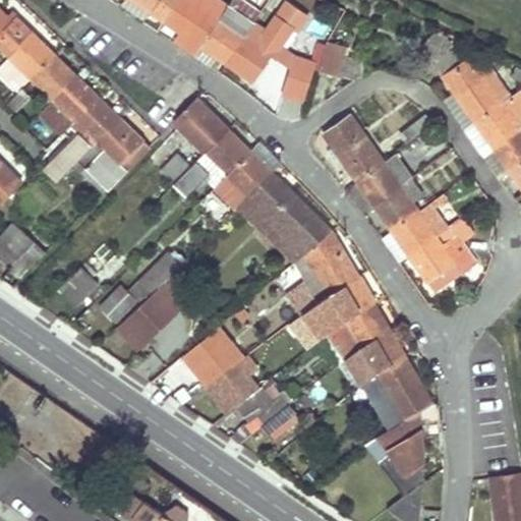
[(178,0),(130,0),(164,22),(178,0)]
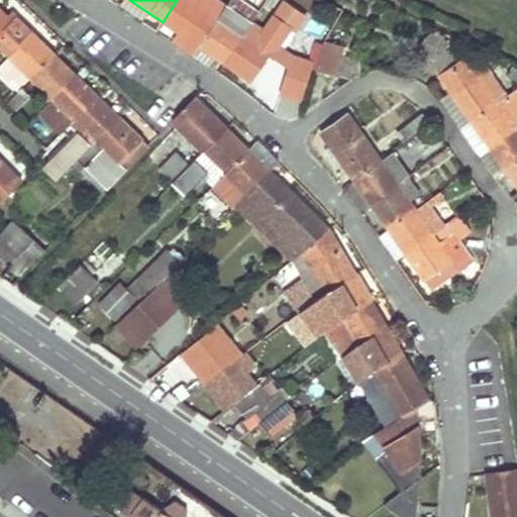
[(177,0),(163,22),(200,47),(218,20),(189,0),(177,0)]
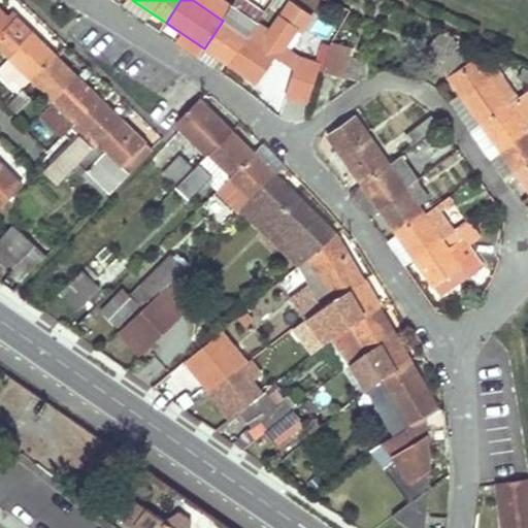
[(222,0),(193,0),(223,21),(232,6),(222,0)]
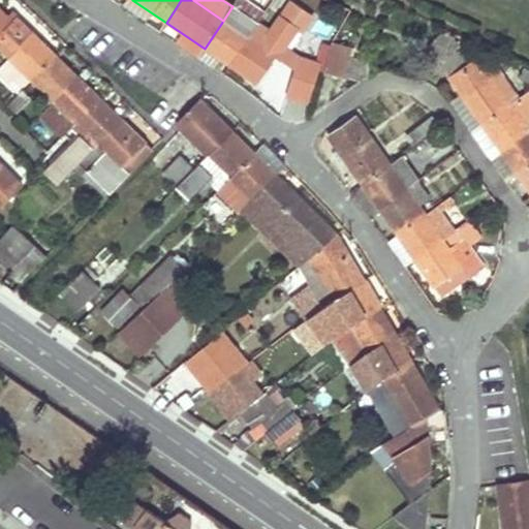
[(223,21),(205,49),(230,65),(258,23),(265,13),(244,0),(236,0),(232,6),(223,21)]
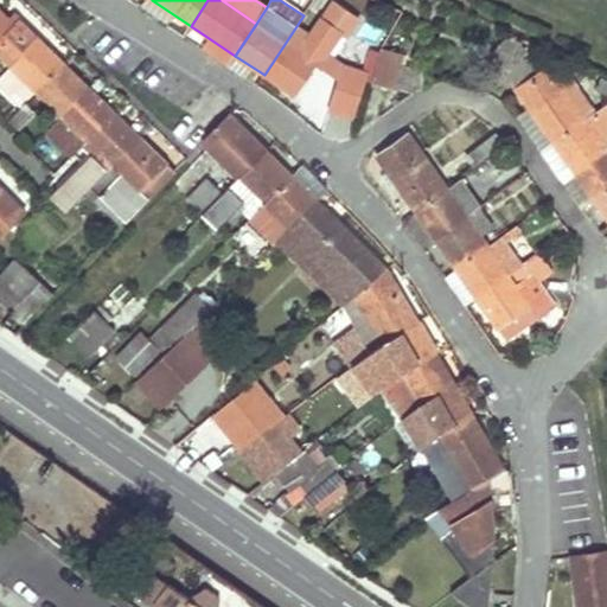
[(334,61),(323,52),(338,30),(344,34),(356,16),(332,0),(328,0),(319,16),(307,33),(296,26),(264,75),(294,95),(315,63),(327,71),(334,61)]
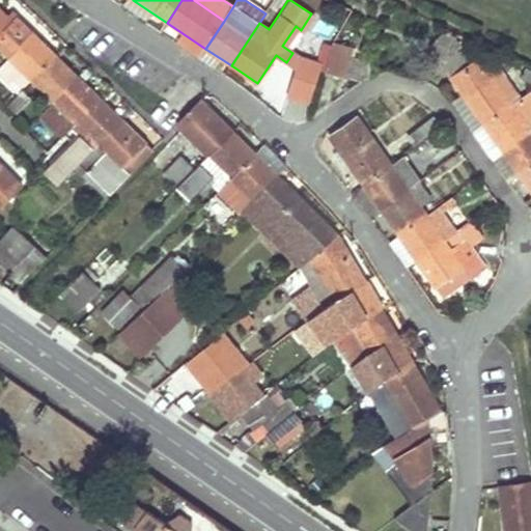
[(0,48),(32,80),(55,55),(14,15),(7,21),(11,25),(4,32),(0,28),(0,48)]
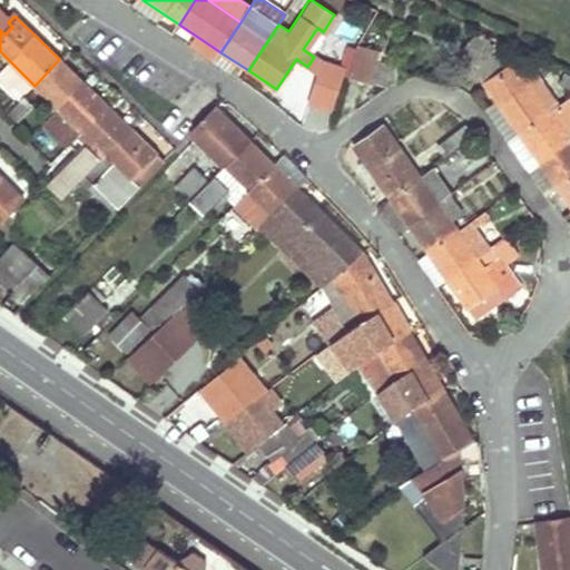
[(482,36),(463,53),(474,70),(503,49),(508,47),(482,36)]
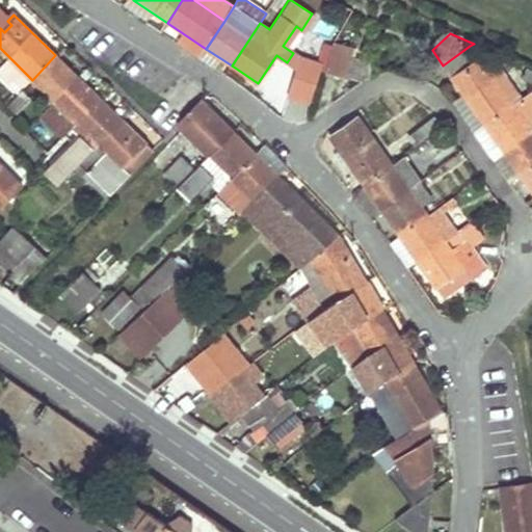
[(353,49),(335,44),(333,51),(329,50),(324,71),(362,82),(370,76),(371,75),(371,62),(349,61),(353,49)]
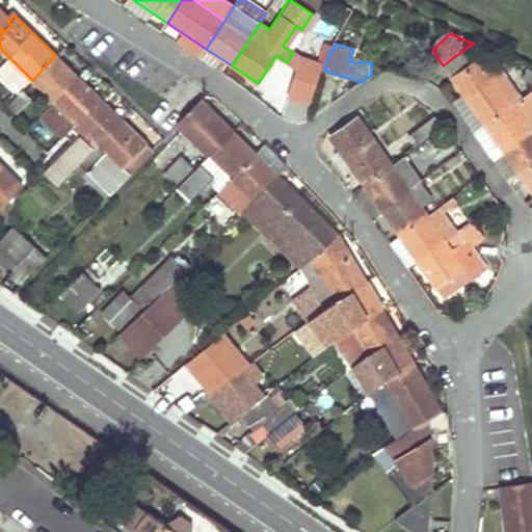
[(466,98),(485,126),(520,102),(521,101),(500,70),(490,75),(470,46),(443,65),(466,98)]
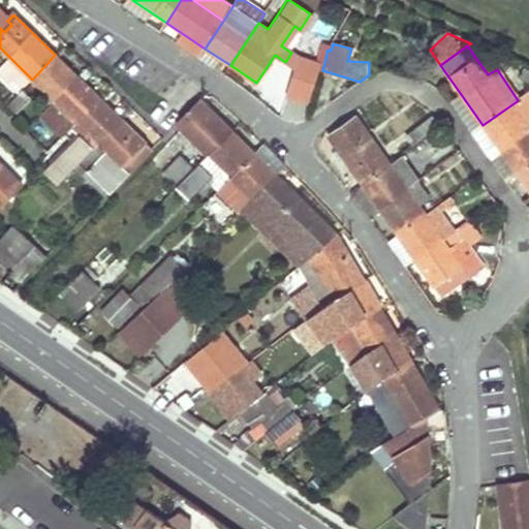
[(322,70),(328,50),(322,49),(317,63),(300,58),(297,69),(288,94),(308,100),(318,69),(322,70)]
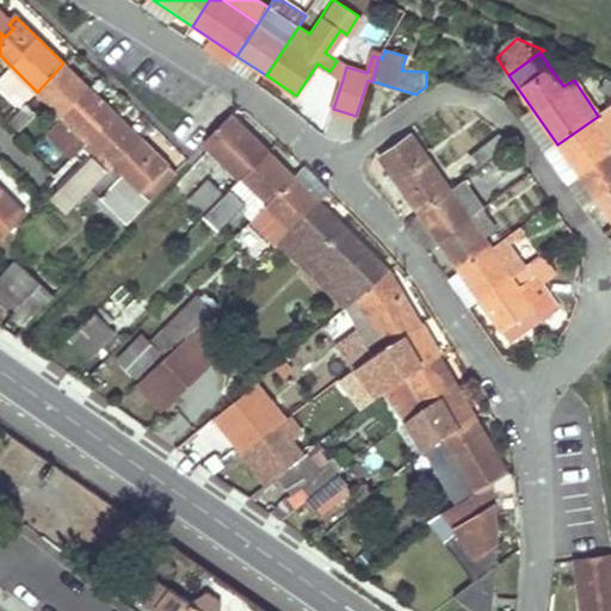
[(346,67),(337,61),(329,72),(343,80),(346,67)]
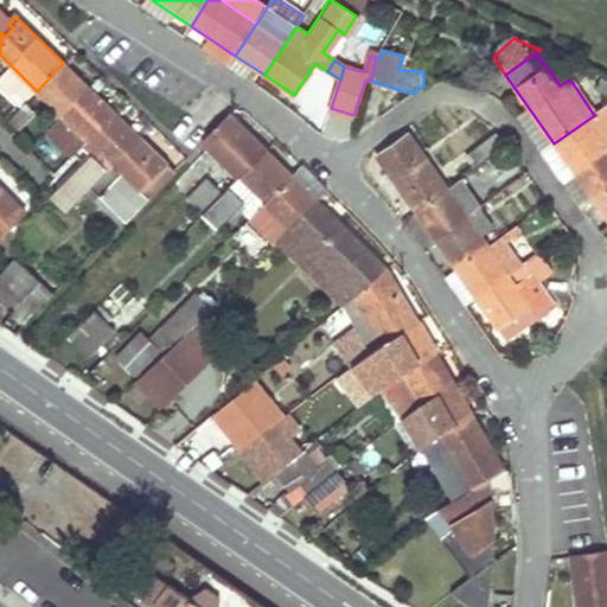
[(52,117),(57,122),(89,88),(63,63),(37,91),(58,112),(52,117)]
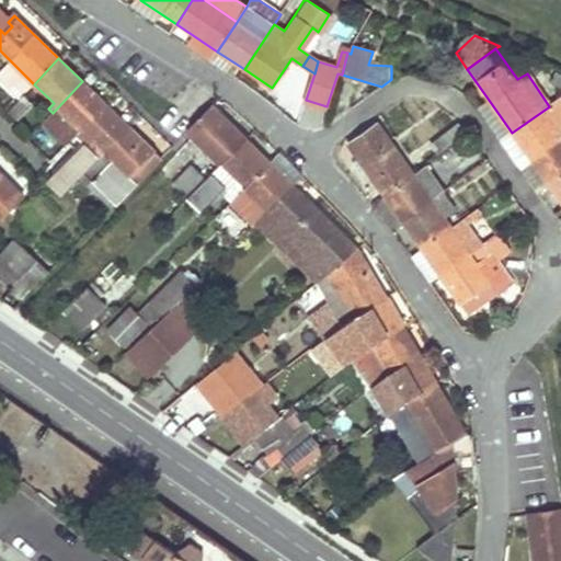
[(75,137),(81,130),(106,105),(82,81),(53,113),(45,121),(68,144),(75,137)]
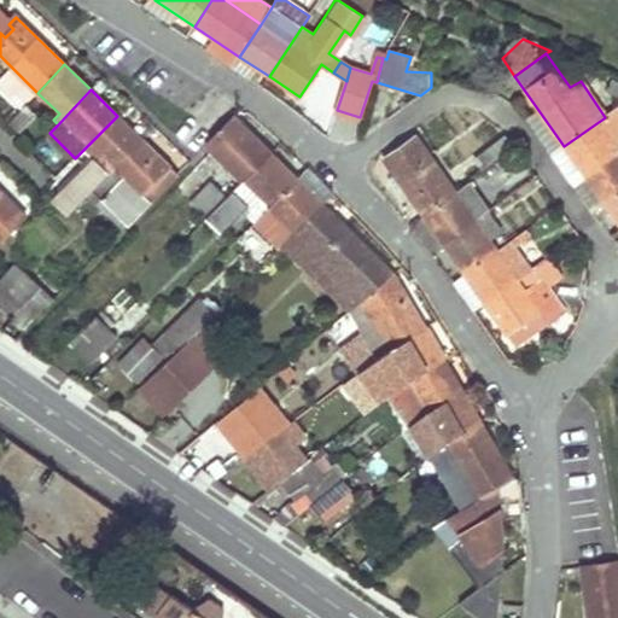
[(10,122),(15,127),(19,132),(36,115),(27,105),(10,122)]
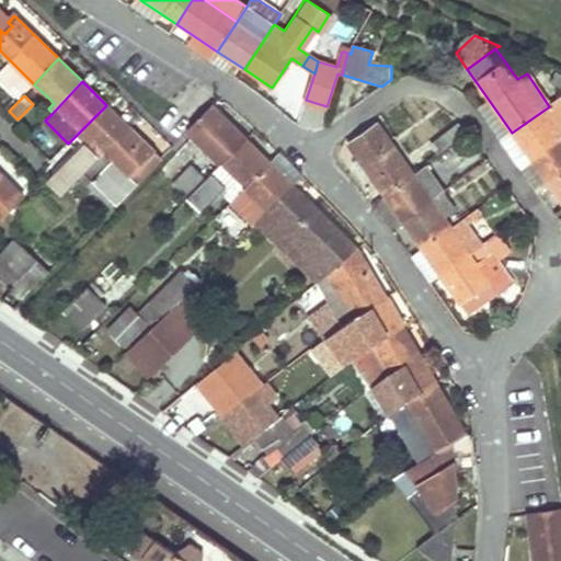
[(512,133),(491,103),(480,111),(490,124),(501,140),(512,133)]
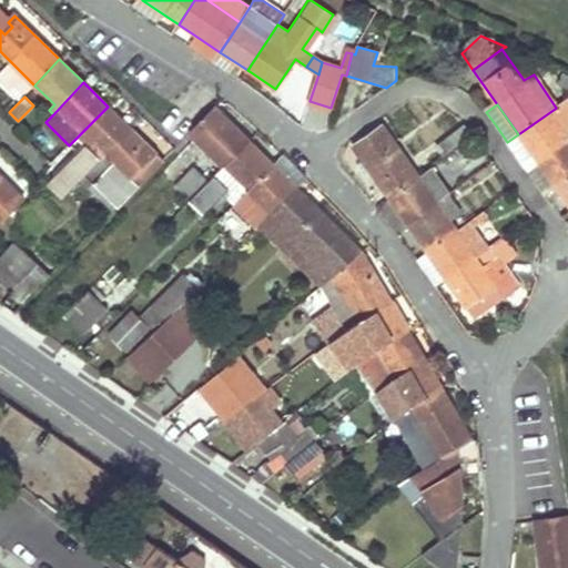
[(108,107),(82,132),(92,142),(48,185),(62,200),(91,171),(131,129),(108,107)]
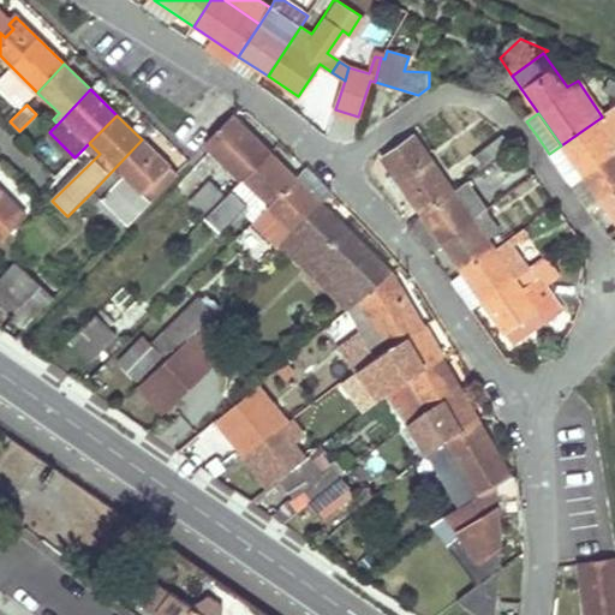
[(233,118),(207,147),(243,181),(270,154),(233,118)]
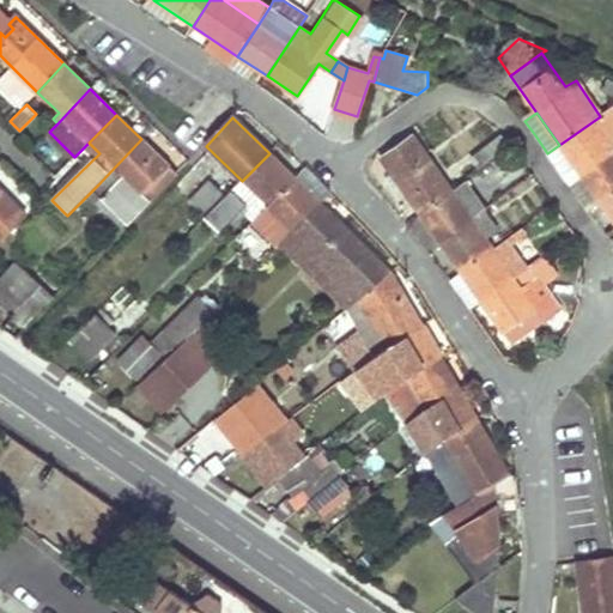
[(564,177),(569,183),(612,150),(612,137),(599,117),(559,145),(575,169),(564,177)]
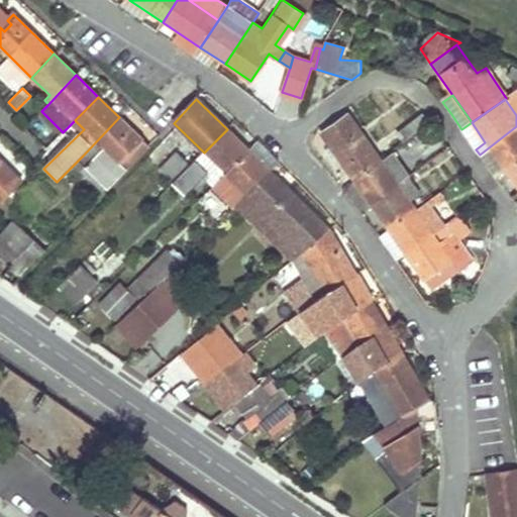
[(405,142),(418,133),(430,123),(423,114),(398,133),(405,142)]
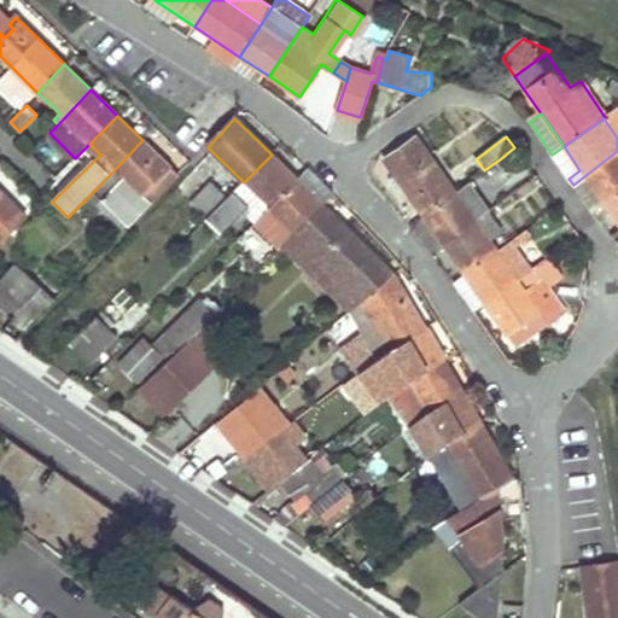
[(455,192),(417,138),(384,161),(395,175),(403,188),(424,216),(455,192)]
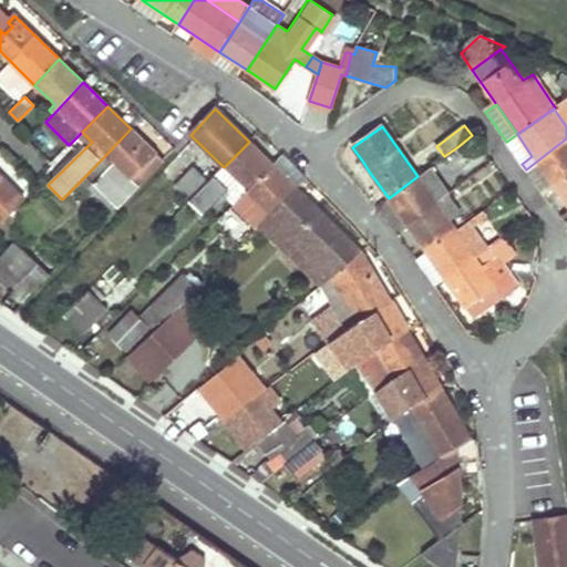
[(131,129),(91,171),(100,178),(94,184),(119,207),(138,186),(131,178),(155,153),(131,129)]
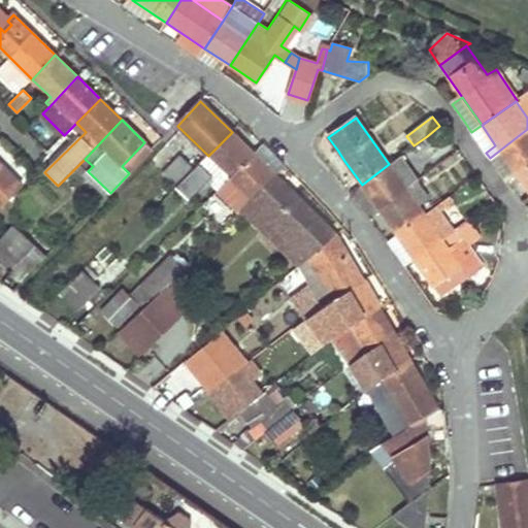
[(495,145),(482,125),(471,132),(479,142),(486,153),(495,145)]
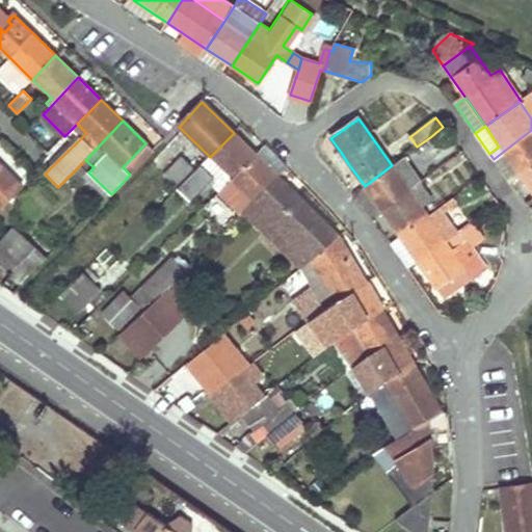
[(505,155),(521,177),(531,167),(531,130),(494,159),(496,162),(505,155)]
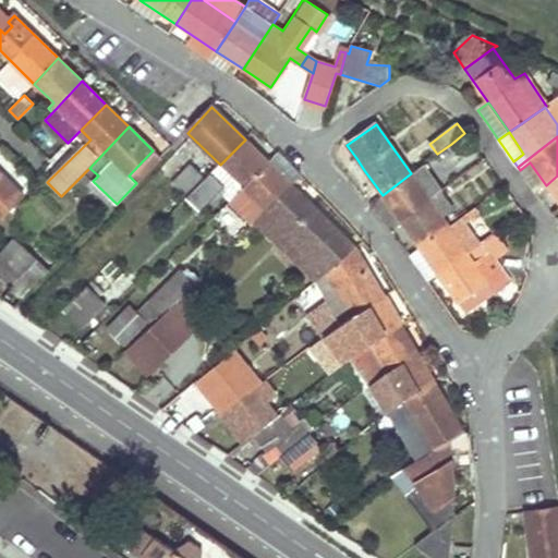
[(269,162),(245,140),(220,165),(202,183),(189,196),(187,197),(201,209),(226,185),(231,190),(227,196),(231,201),(231,199),(269,162)]
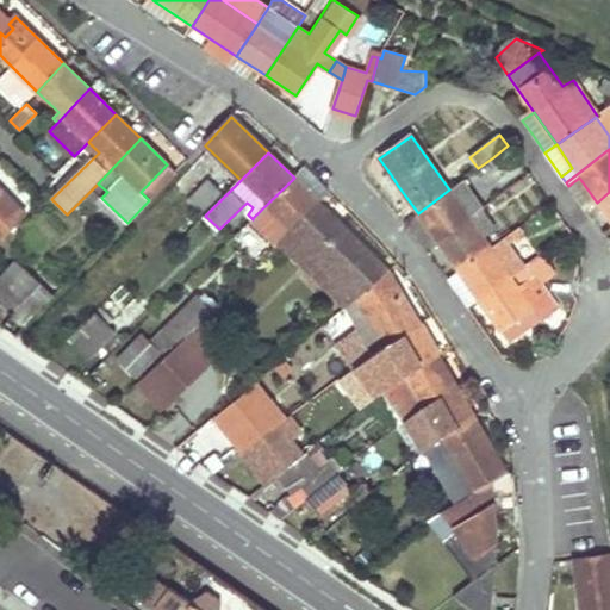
[(483,167),(487,173),(492,179),(506,168),(498,156),(483,167)]
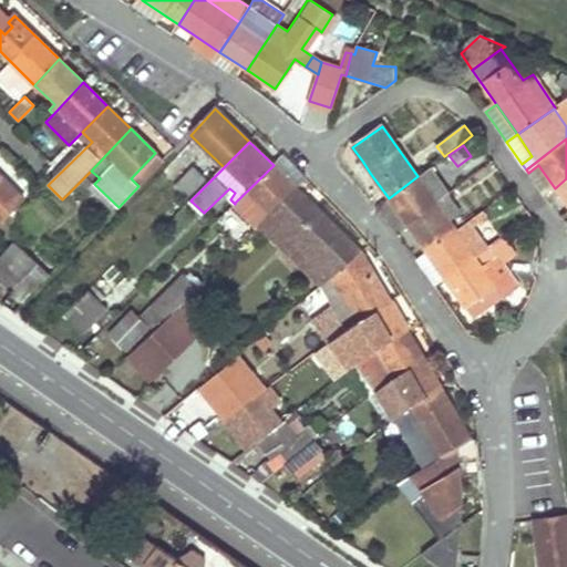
[(138,186),(164,162),(155,153),(131,178),(138,186)]
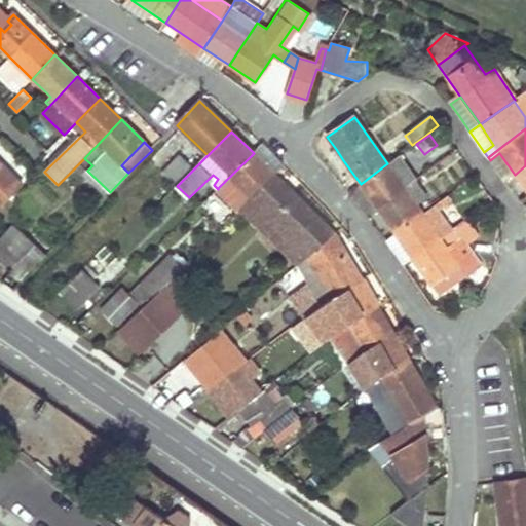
[(270,154),(261,146),(254,153),(275,175),(284,167),(270,154)]
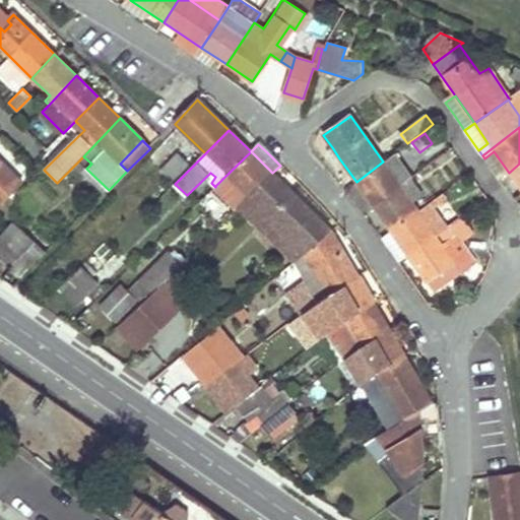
[(339,158),(332,147),(327,151),(334,163),(339,158)]
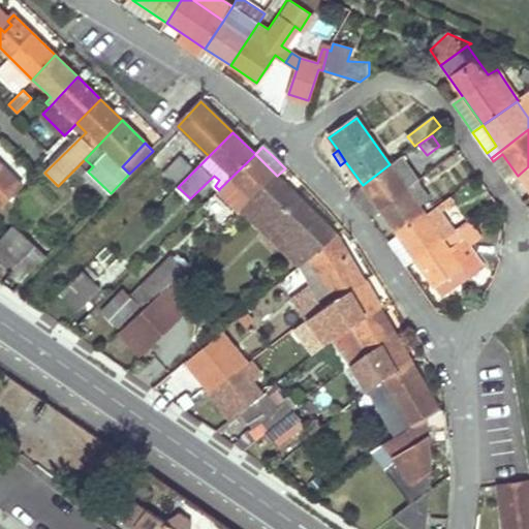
[(253,199),(277,176),(255,154),(219,189),(219,190),(232,203),(245,191),(253,199)]
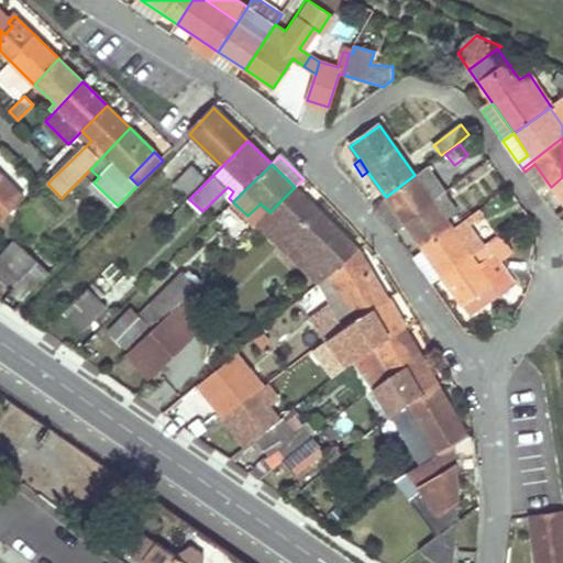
[(534,164),(525,172),(530,179),(541,194),(551,187),(534,164)]
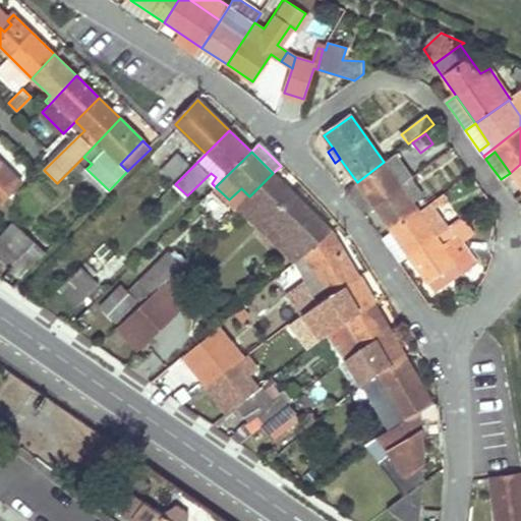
[(384,162),(357,182),(374,207),(402,186),(411,179),(413,177),(396,154),(384,162)]
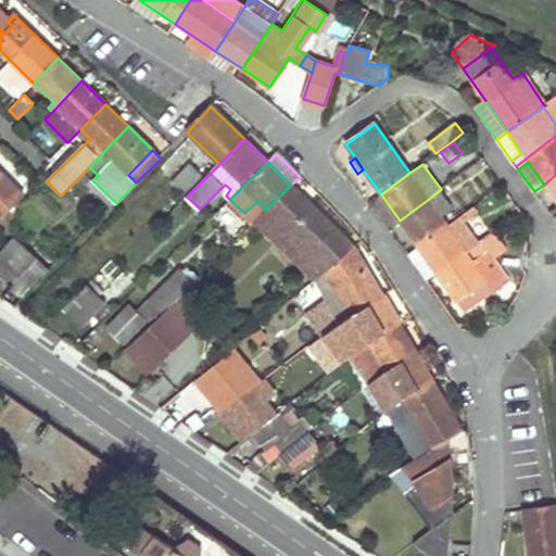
[(188,196),(201,182),(187,168),(171,182),(188,196)]
